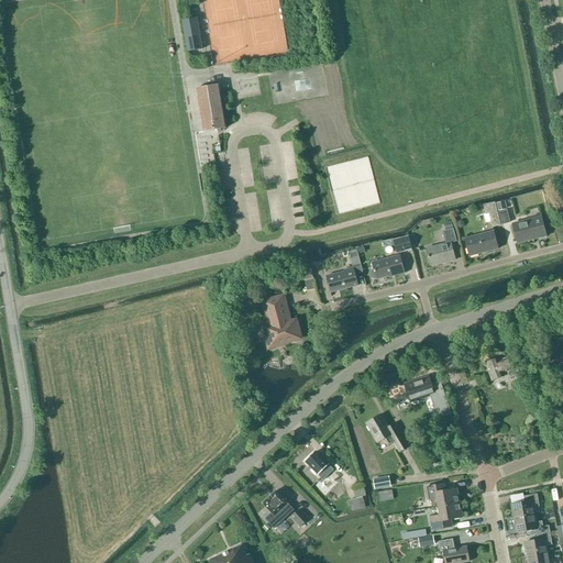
[(198,19),(184,21),(189,53),(202,51),(198,19)]
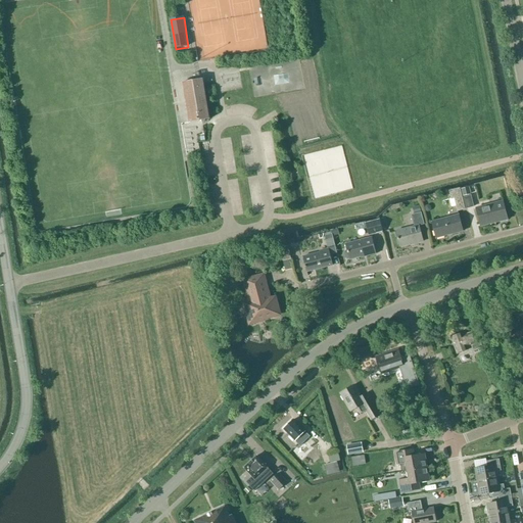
[(203,79),(183,82),(190,123),(209,119),(203,79)]
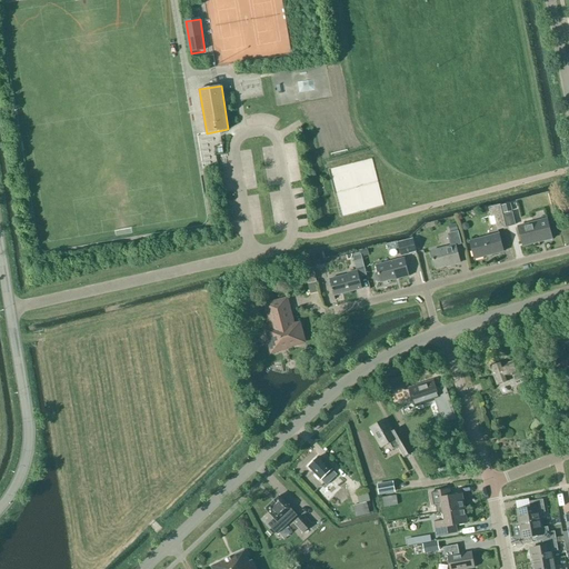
[(498,229),(506,227),(499,205),(489,208),(491,217),(489,217),(491,226),(496,225),(498,229)]
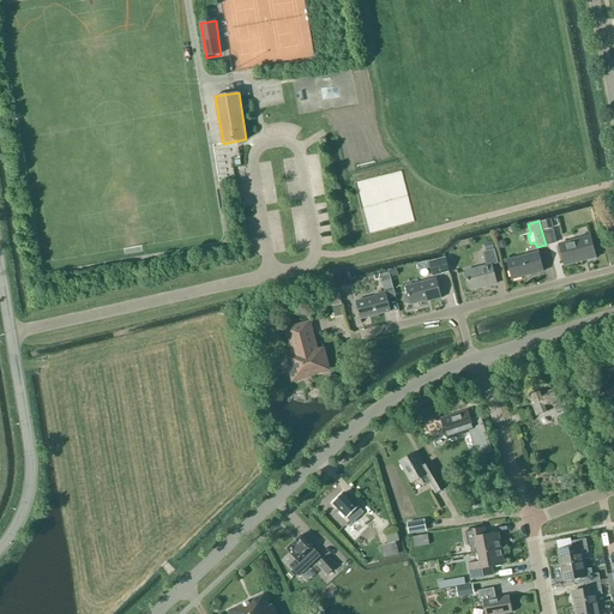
[(541,223),(543,232),(552,229),(551,221),(541,223)]
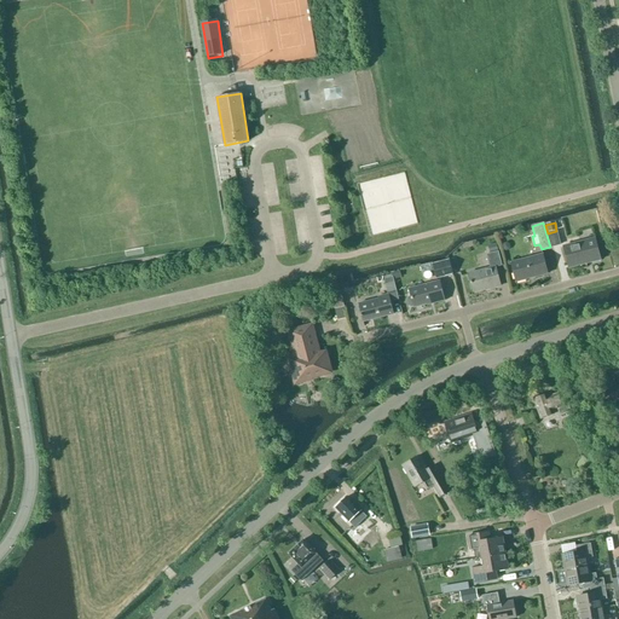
[(556,231),(549,233),(551,247),(560,244),(556,231)]
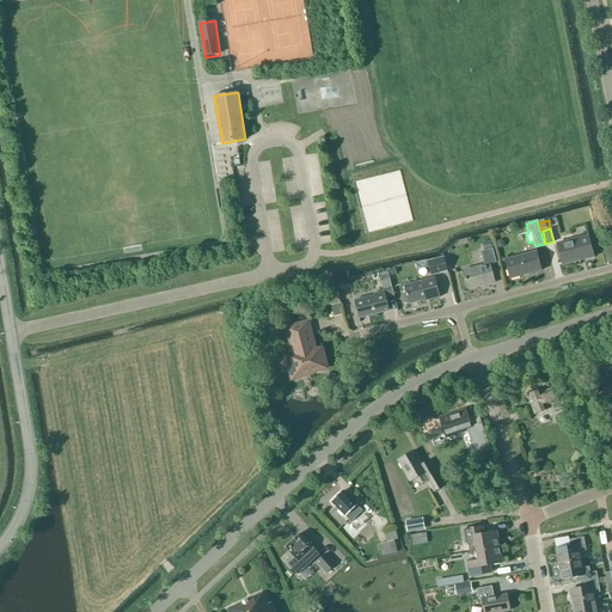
[(582,255),(583,259),(594,257),(588,236),(557,244),(562,261),(582,255)]
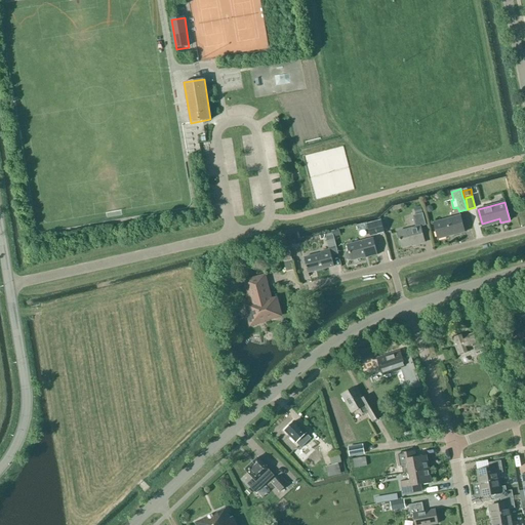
[(425,242),(420,227),(426,226),(422,213),(412,215),(415,228),(398,233),(401,247),(415,244),(415,245),(425,242)]
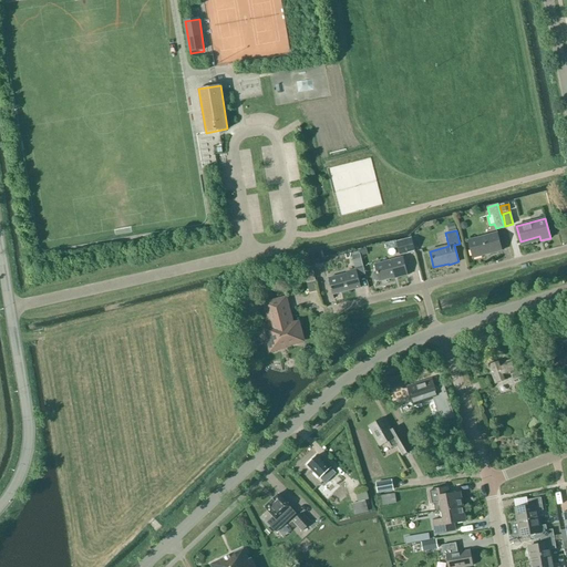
[(468,240),(473,258),(502,250),(497,233),(468,240)]
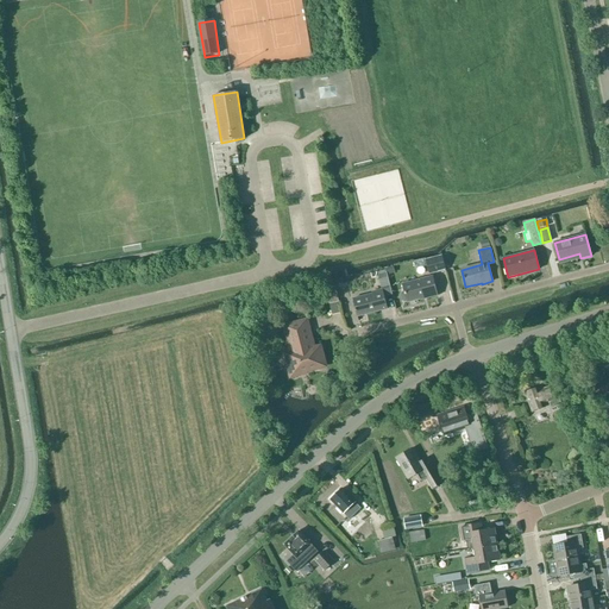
[(443,256),(426,259),(429,274),(445,270),(443,256)]
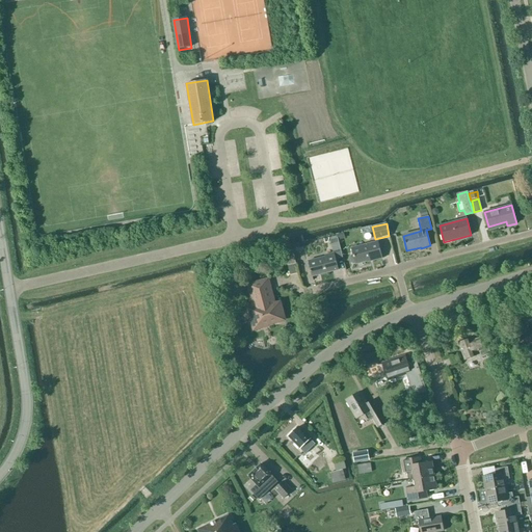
[(337,238),(330,240),(334,254),(325,256),(325,257),(309,262),(312,276),(338,270),(335,259),(342,258),(337,238)]
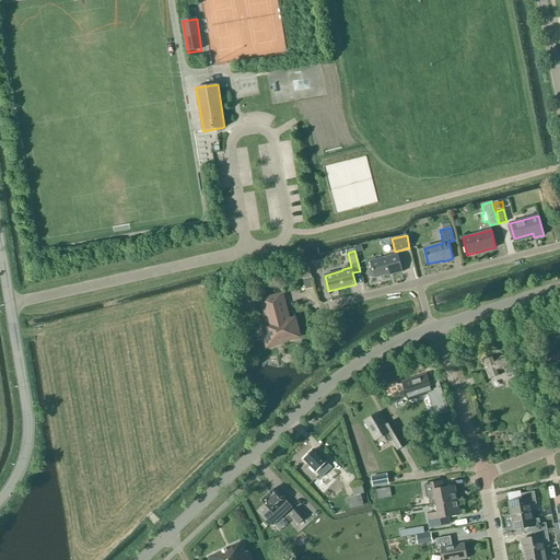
[(397,254),(370,261),(372,268),(370,269),(369,271),(370,276),(372,278),(374,277),(374,278),(392,273),(392,275),(403,271),(397,254)]
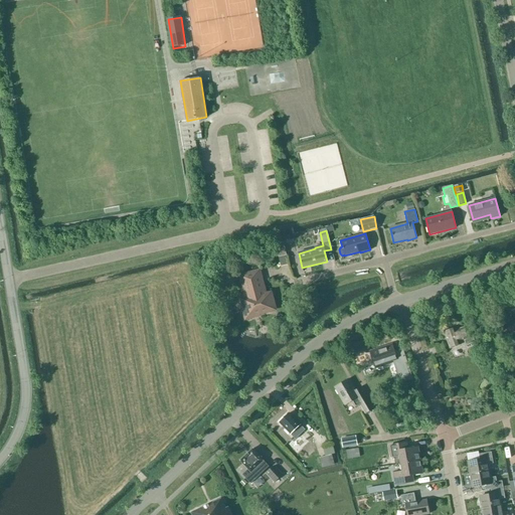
[(276,244),(279,256),(286,255),(283,242),(276,244)]
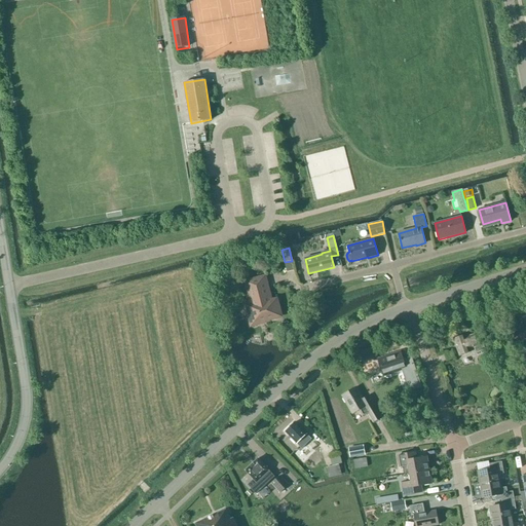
[(250,312),(253,323),(280,315),(277,305),(271,307),(265,276),(246,282),(254,311),(250,312)]
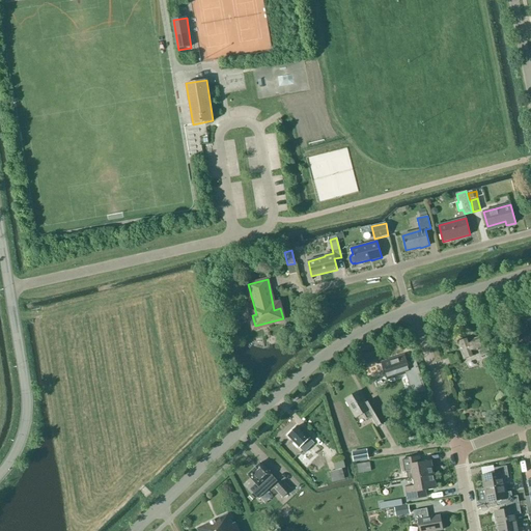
[(470,341),(469,338),(458,342),(465,359),(475,355),(474,352),(478,351),(480,357),(481,357),(491,354),(488,346),(487,347),(485,340),(480,342),(478,338),(470,341)]
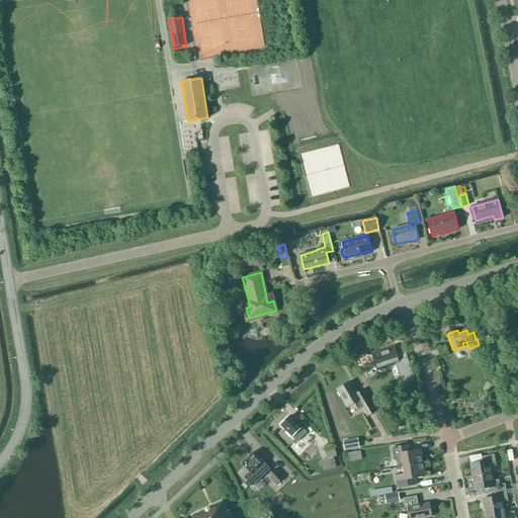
[(395,347),(373,354),(373,356),(374,358),(375,361),(376,364),(377,369),(398,363),(405,384),(415,380),(405,350),(397,353),(395,347)]
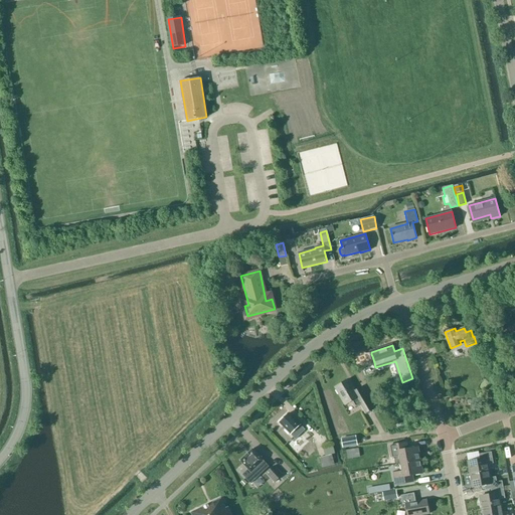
[(360,387),(355,391),(349,380),(335,387),(345,404),(351,401),(355,408),(361,405),(366,413),(373,409),(360,387)]
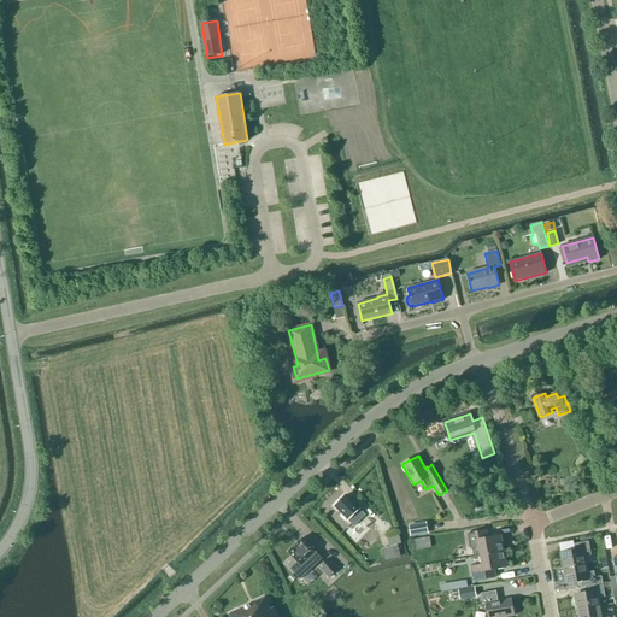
[(348,519),(354,527),(365,515),(359,509),(346,495),(335,506),(348,521),(348,519)]
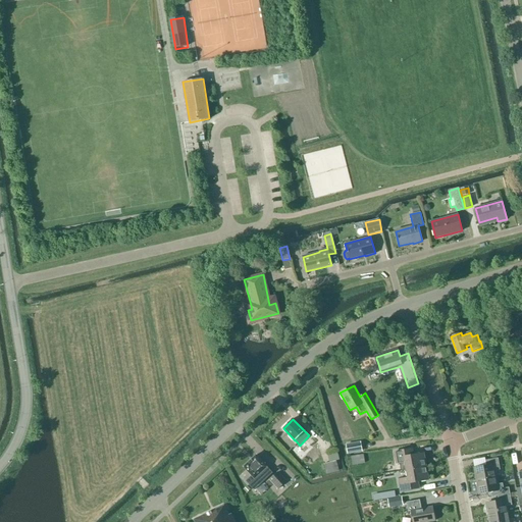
[(356,441),(346,444),(348,455),(362,452),(360,441),(356,441)]
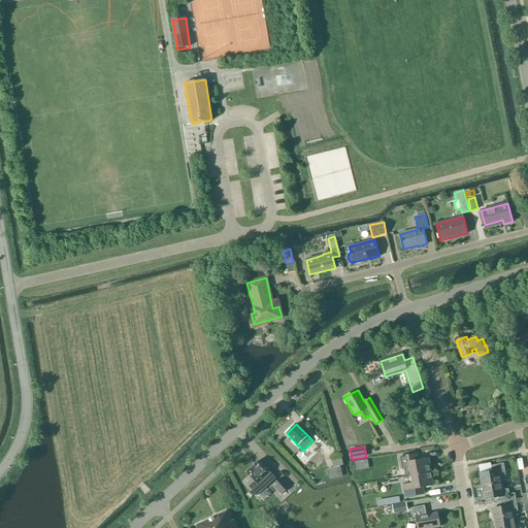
[(409,468),(411,475),(431,472),(428,459),(418,461),(417,455),(399,458),(401,469),(409,468)]
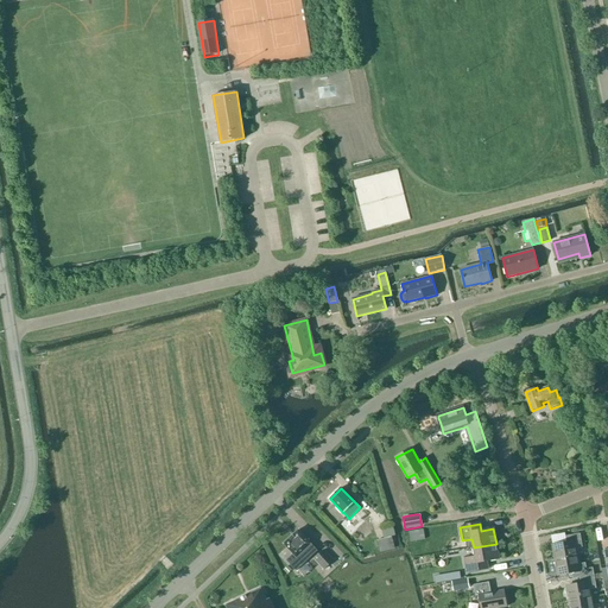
[(423,529),(409,532),(410,539),(410,542),(425,539),(423,529)]
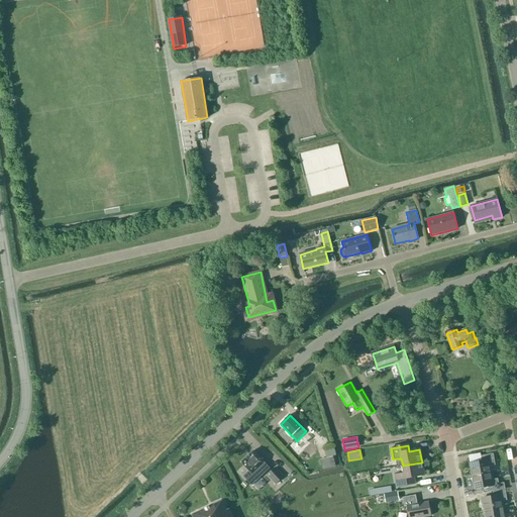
[(271,470),(253,450),(241,462),(249,472),(243,478),(252,487),(271,470)]
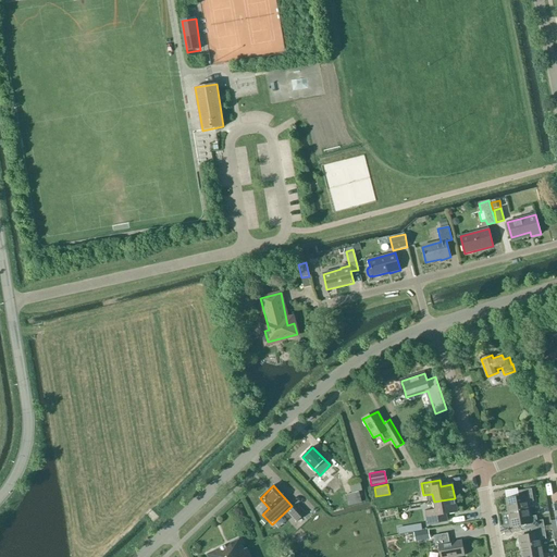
[(519,497),(506,499),(509,514),(529,509),(528,503),(533,502),(531,489),(518,492),(519,497)]
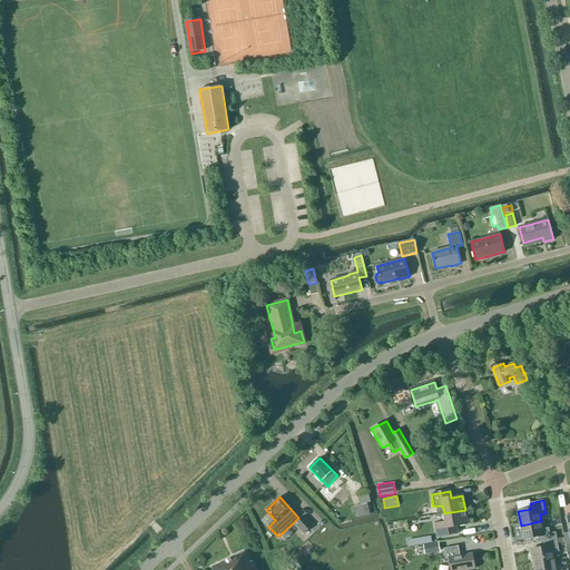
[(354,507),(357,518),(370,514),(367,503),(354,507)]
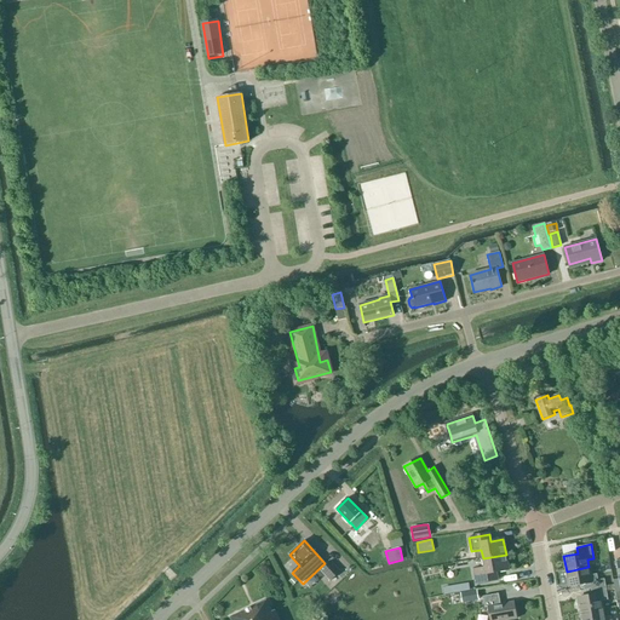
[(497,572),(509,569),(506,555),(483,558),(484,568),(475,569),(477,583),(498,579),(497,572)]
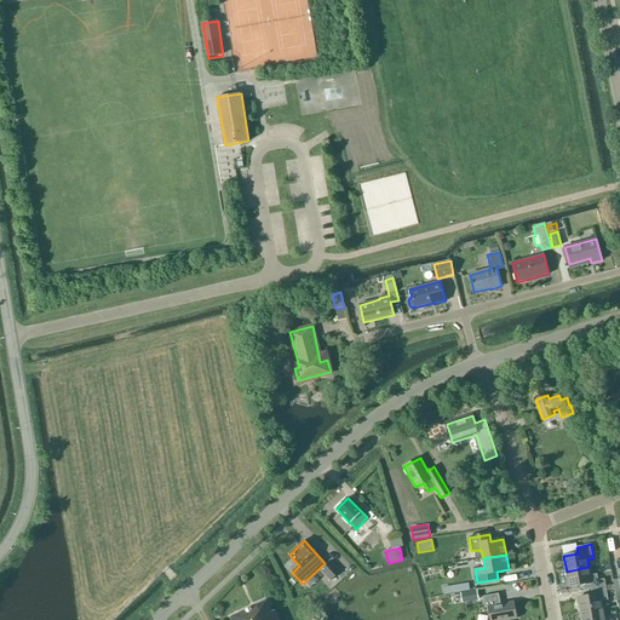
[(331,562),(321,570),(331,580),(340,572),(331,562)]
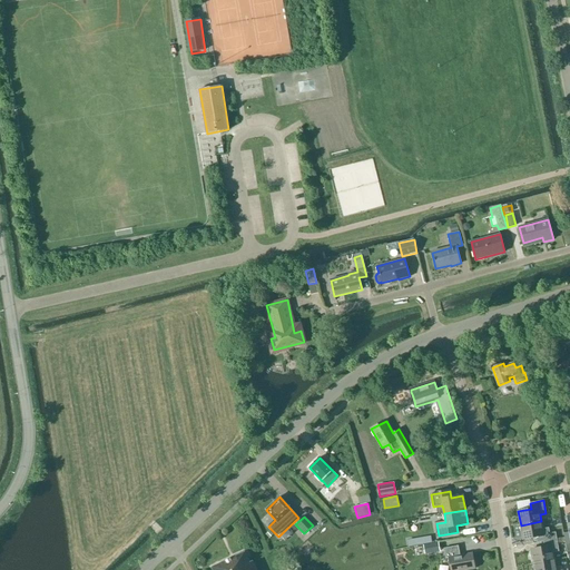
[(549,528),(543,529),(541,521),(521,526),(523,539),(536,537),(537,542),(543,542),(543,541),(551,540),(557,539),(556,532),(550,533),(549,528)]
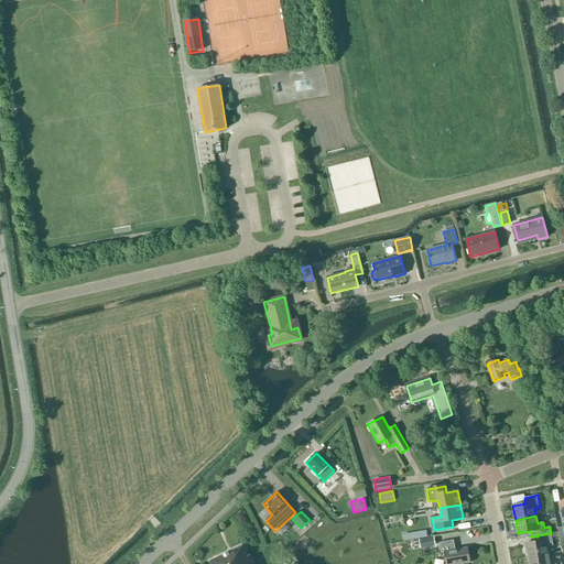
[(404,541),(427,537),(426,530),(403,534),(404,541)]
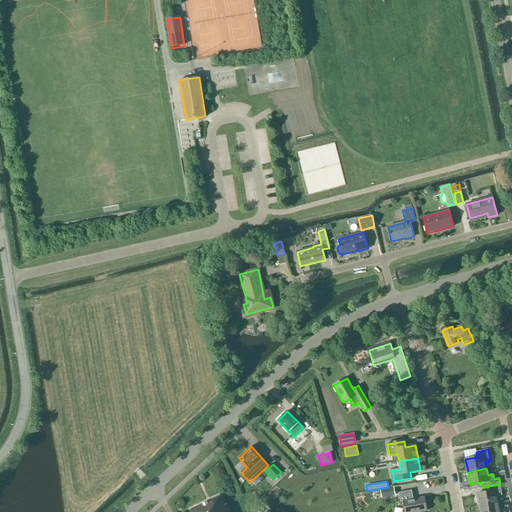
[(497,496),(502,495),(501,488),(500,484),(495,485),(488,486),(488,487),(489,491),(477,494),(479,506),(498,503),(497,496)]
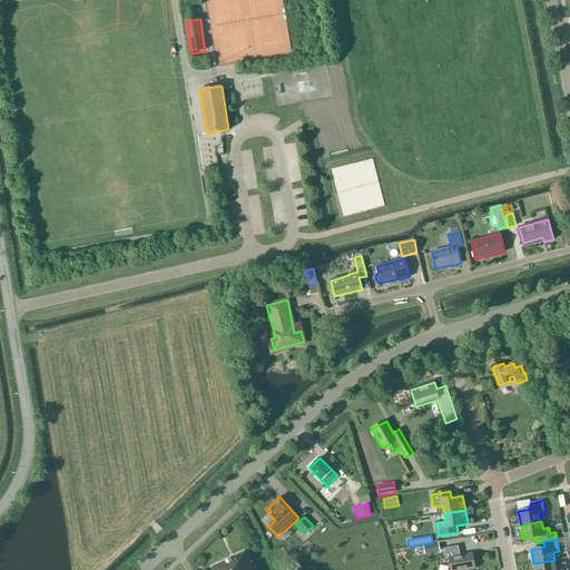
[(423,546),(425,554),(440,551),(439,542),(423,546)]
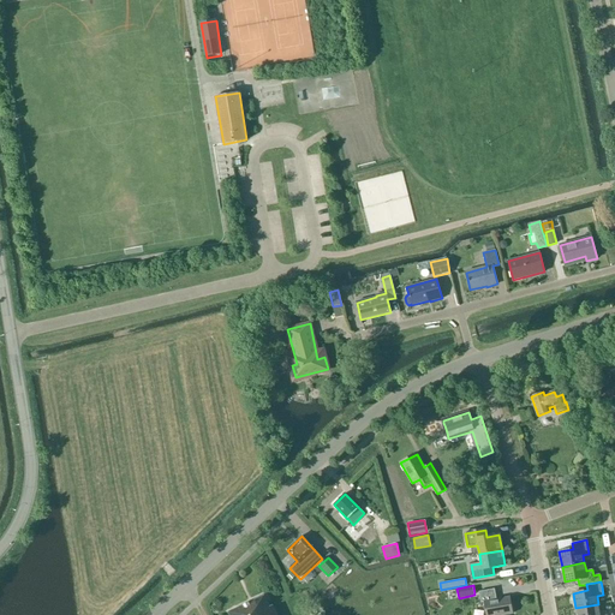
[(484,603),(487,614),(503,614),(513,614),(509,597),(496,599),(495,589),(479,592),(481,603),(484,603)]
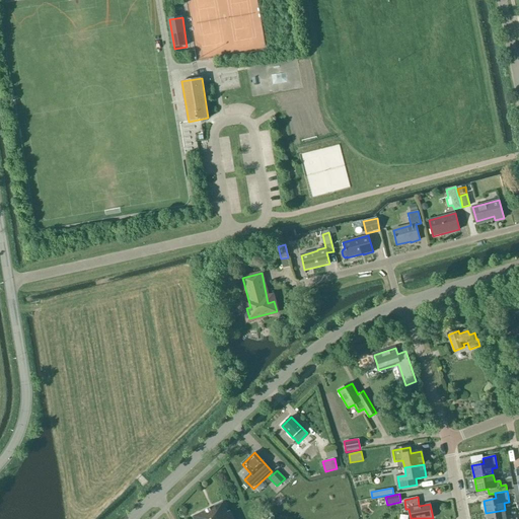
[(233,518),(230,511),(227,512),(223,503),(214,507),(213,507),(203,512),(194,517),(194,518),(233,518)]
